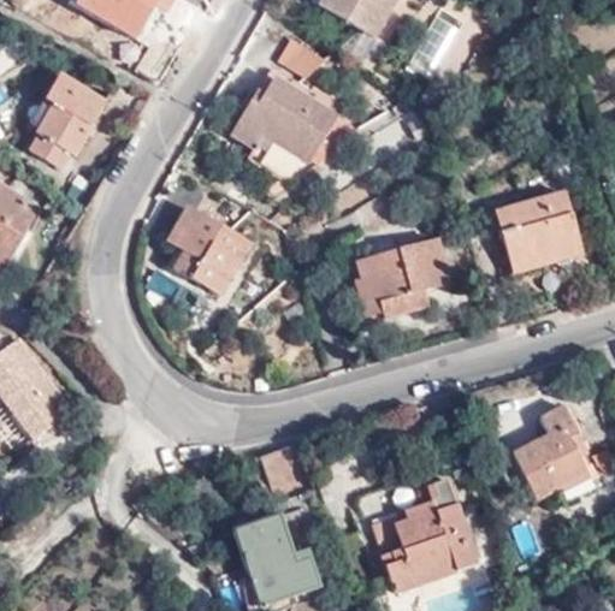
[(159,11),(165,0),(71,0),(136,33),(152,7),(159,11)]
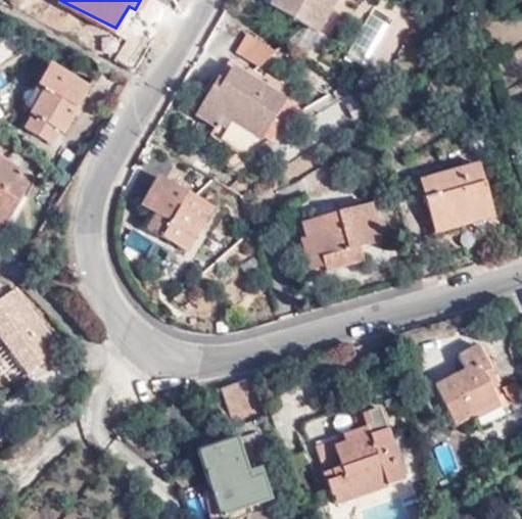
[(272,0),(269,5),(319,33),(336,0),(272,0)]
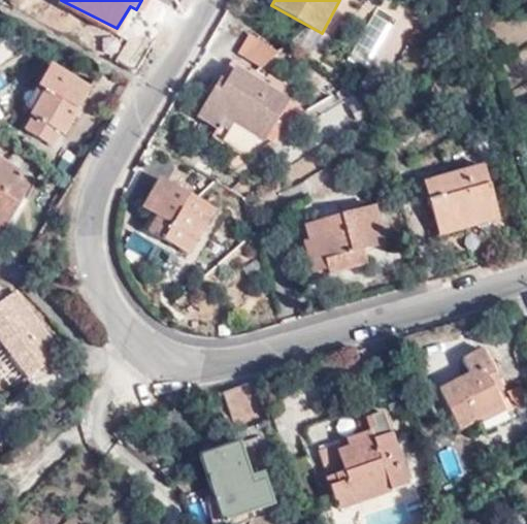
[(278,53),(248,34),(235,52),(261,68),(278,53)]
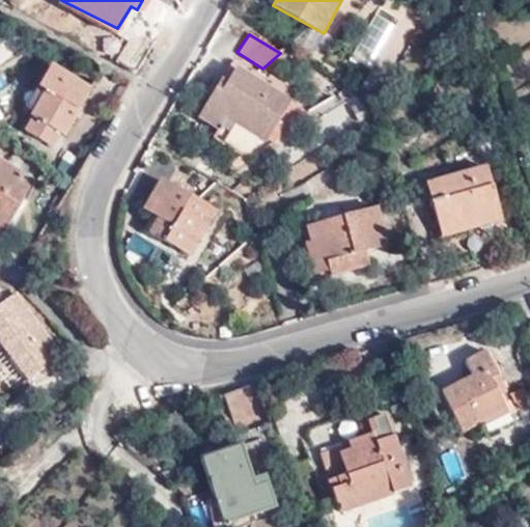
[(87,85),(47,63),(33,87),(39,90),(22,122),(54,141),(87,85)]
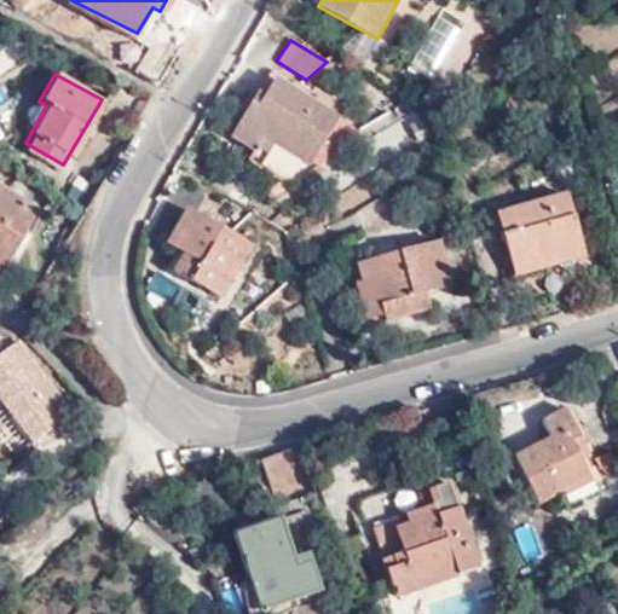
[(312,163),(338,119),(266,76),(258,91),(264,94),(256,106),(250,103),(231,135),(255,151),(264,135),(310,164),(312,163)]
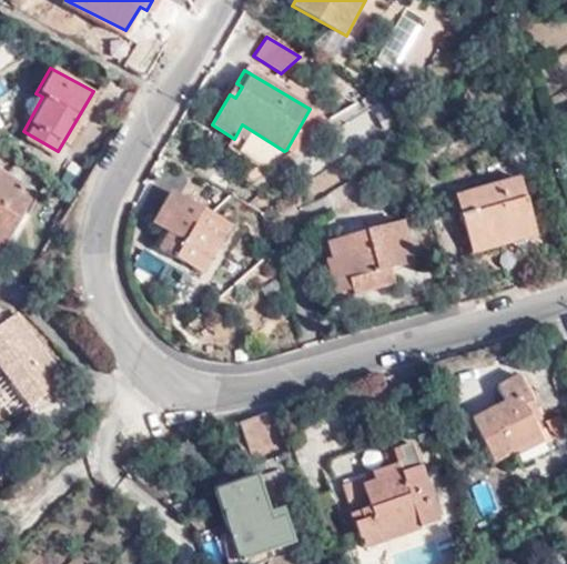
[(242,87),(236,83),(230,94),(235,98),(242,87)]
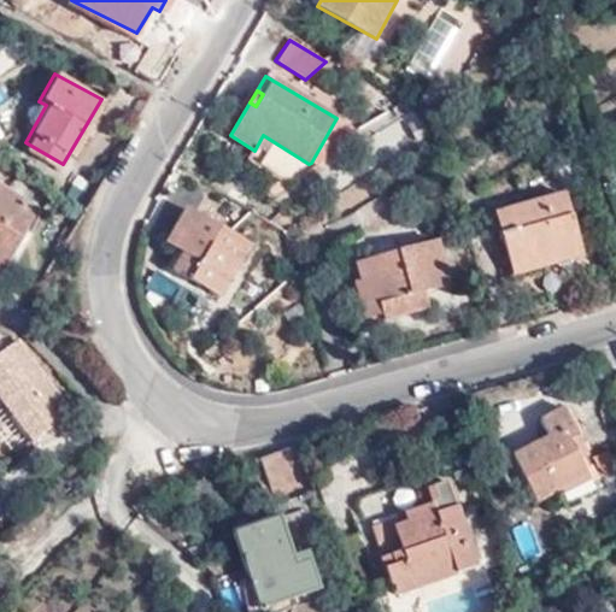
[(357,130),(336,118),(311,163),(318,166),(341,142),(357,130)]
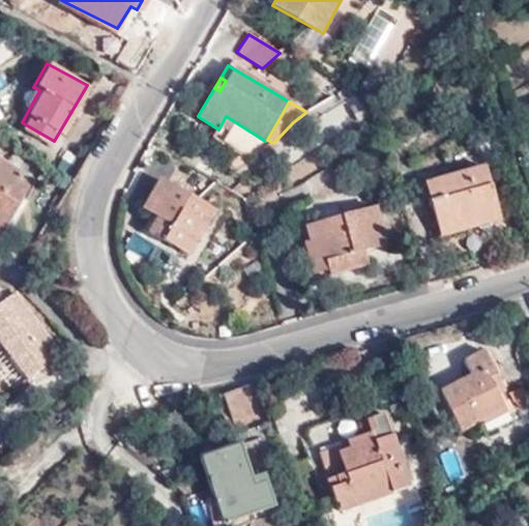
[(500,211),(488,162),(430,178),(442,227),(500,211)]
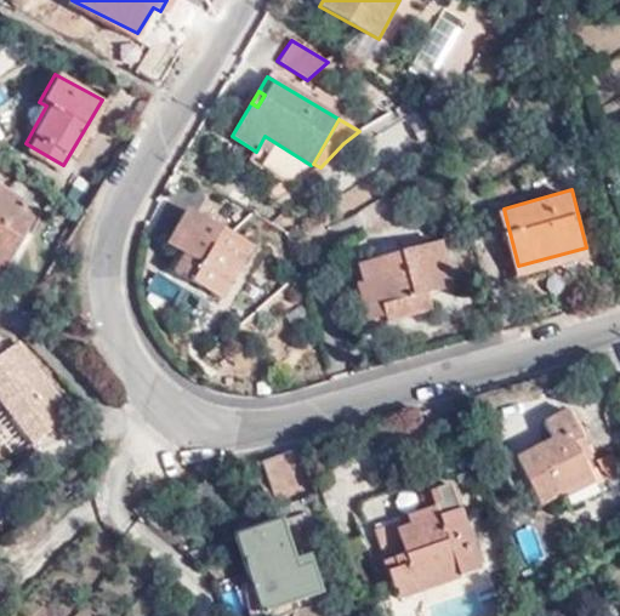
[(0,279),(41,217),(0,190),(0,279)]
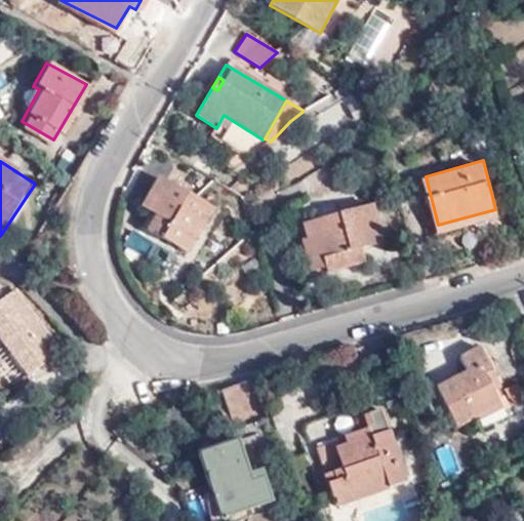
[(215,205),(156,170),(142,195),(152,202),(143,217),(189,246),(215,205)]
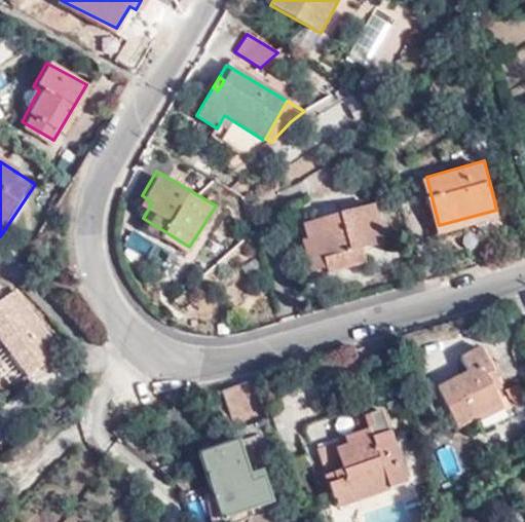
[(383,243),(373,206),(300,225),(312,270),(325,266),(328,273),(365,262),(361,248),(383,243)]
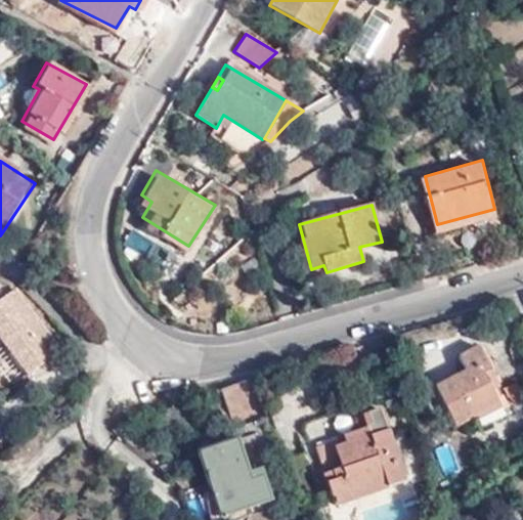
[(0,299),(0,338),(24,369),(29,375),(61,350),(14,289),(0,299)]
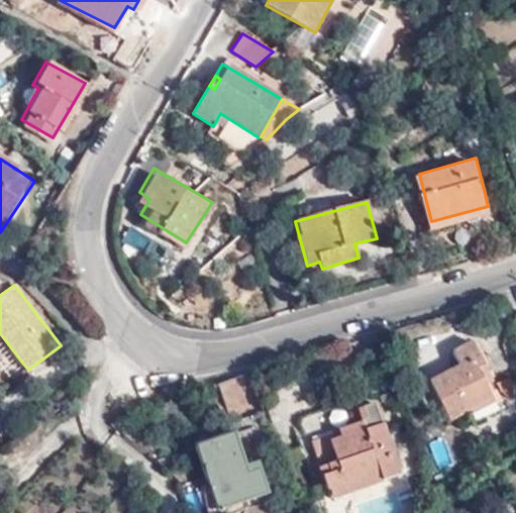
[(0,333),(0,365),(8,375),(15,370),(23,364),(0,333)]
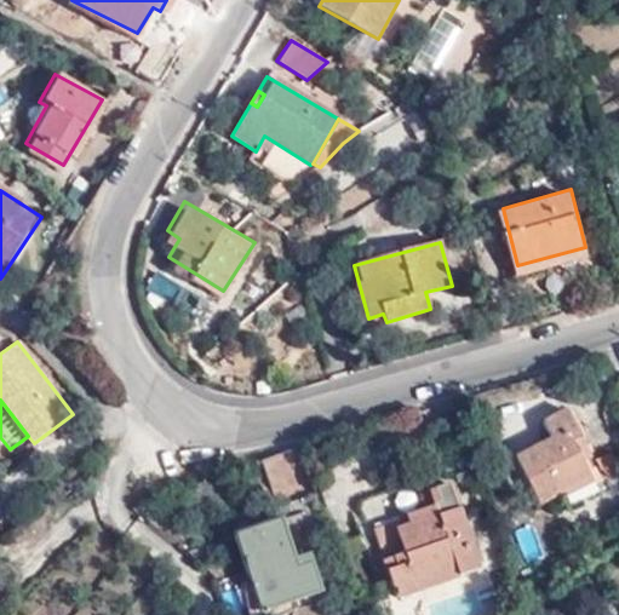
[(592,443),(569,407),(545,421),(551,434),(515,457),(544,504),(600,475),(584,449),(592,443)]
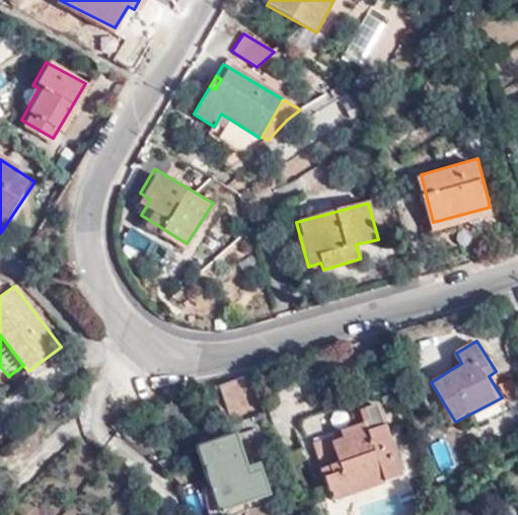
[(269,411),(255,372),(220,384),(233,424),(269,411)]
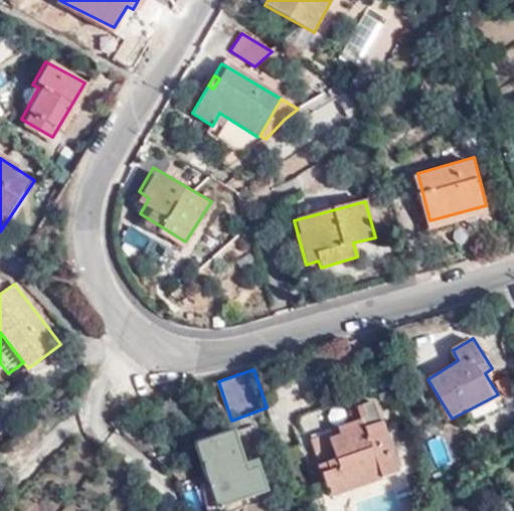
[(397,473),(372,401),(355,406),(361,421),(309,439),(329,495),(397,473)]
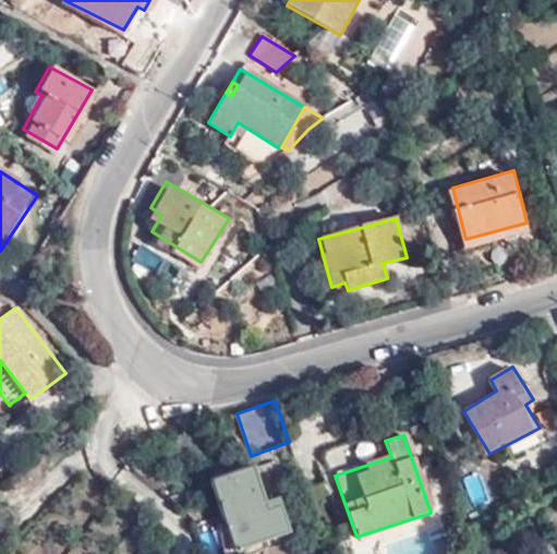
[(266,514),(253,471),(210,484),(232,550),(287,533),(280,509),(266,514)]
